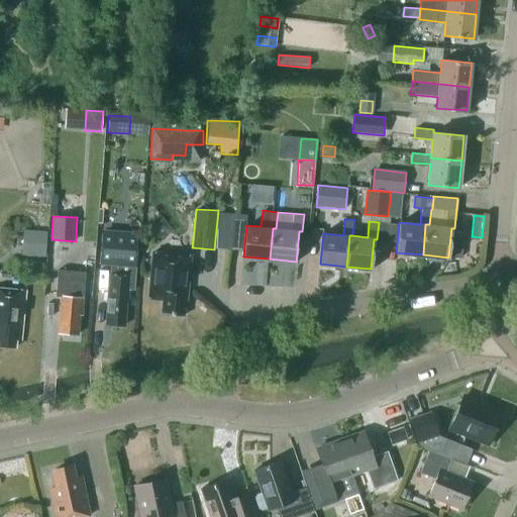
[(161,225),(146,224),(145,240),(159,241),(161,225)]
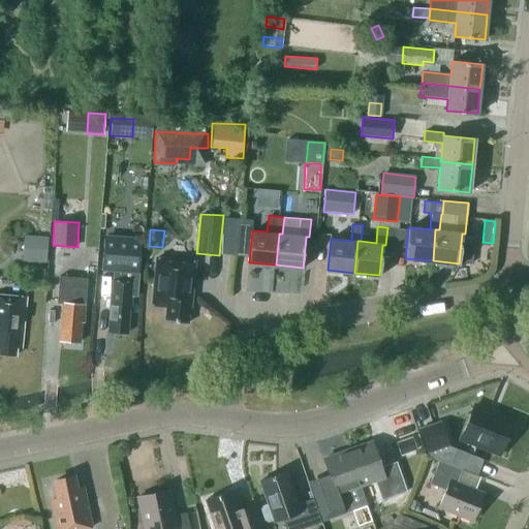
[(113,291),(110,331),(128,332),(130,306),(132,306),(133,297),(137,297),(143,237),(105,234),(102,268),(117,270),(115,291),(113,291)]
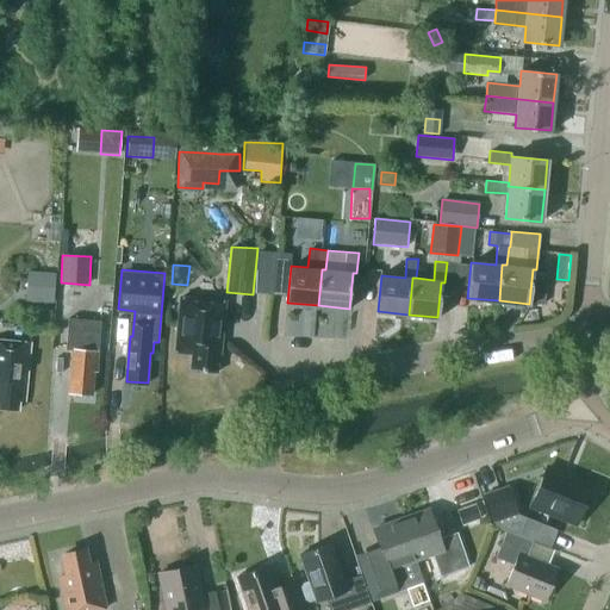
[(54,303),(56,274),(37,273),(35,302),(54,303)]
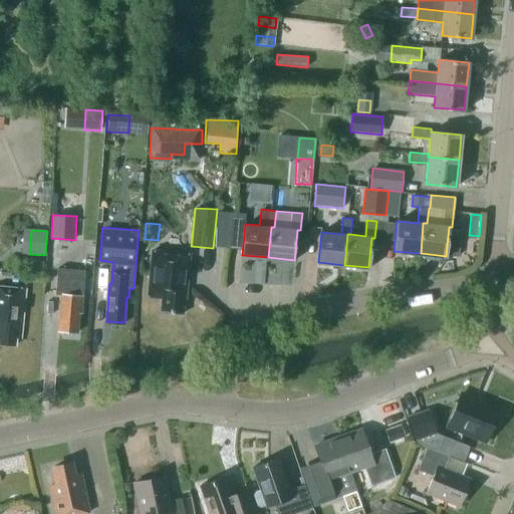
[(161,310),(183,312),(184,312),(185,301),(187,301),(191,253),(151,249),(147,297),(162,299),(161,310)]
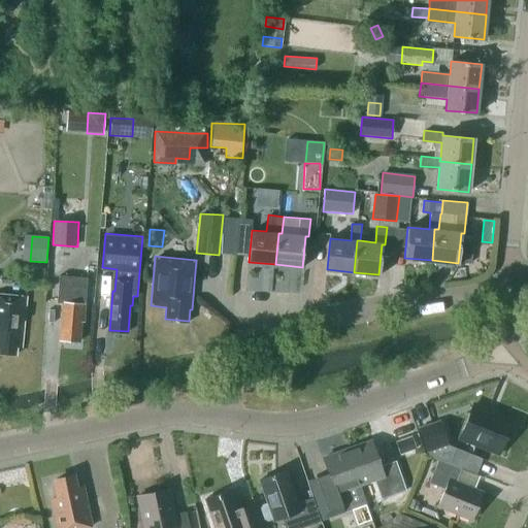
[(61,275),(60,284),(59,300),(64,300),(61,339),(79,341),(81,323),(85,323),(87,302),(85,302),(87,277),(61,275)]
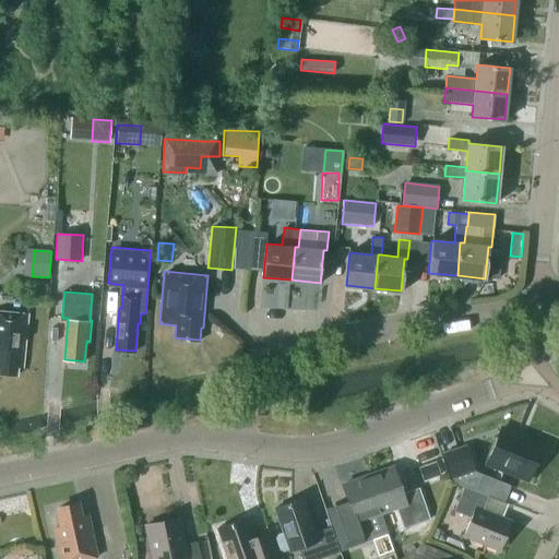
[(0,373),(16,376),(18,367),(23,368),(27,316),(0,312),(0,373)]
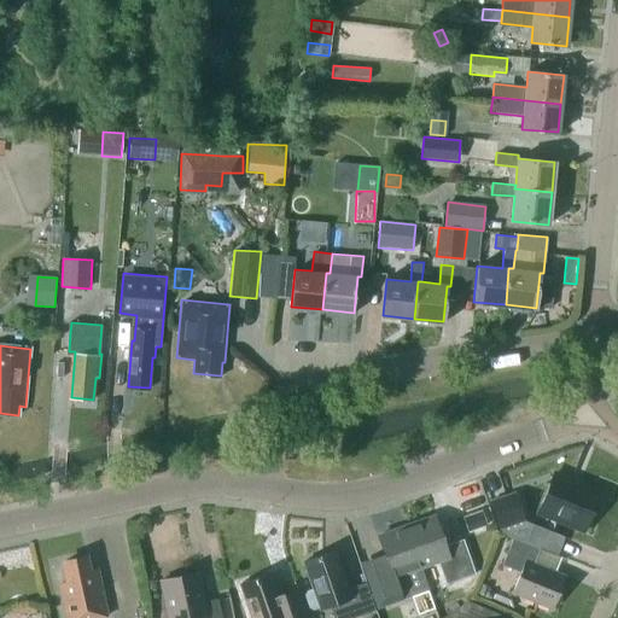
[(583,529),(598,493),(553,474),(537,511),(583,529)]
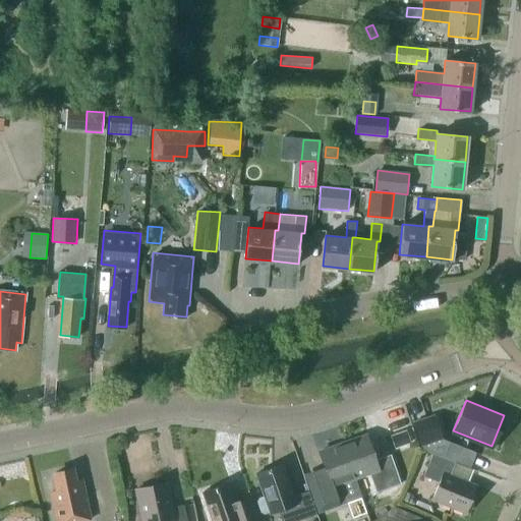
[(442,439),(443,439),(433,414),(411,422),(420,447),(423,446),(442,439)]
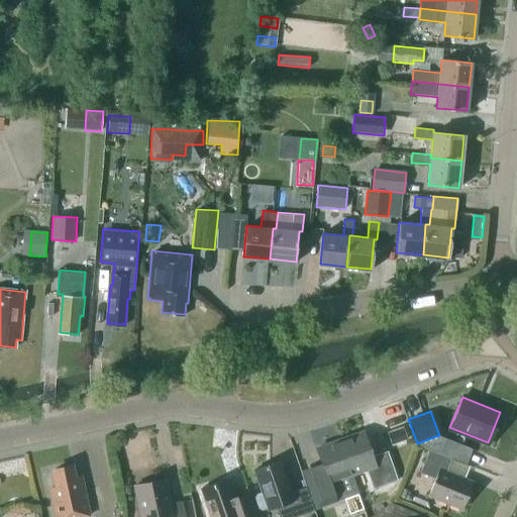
[(403,427),(393,430),(397,442),(407,439),(403,427)]
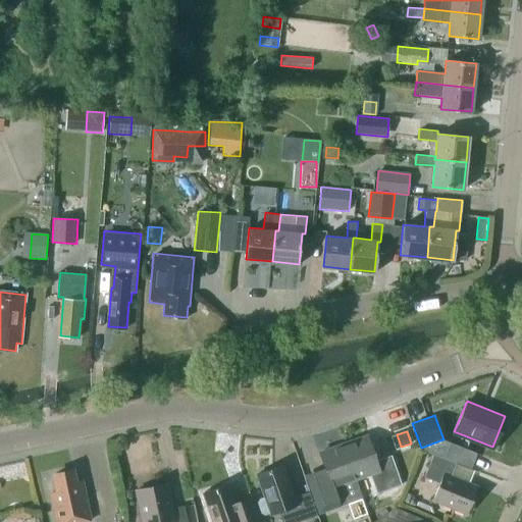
[(368,435),(344,444),(356,478),(370,473),(377,493),(402,484),(392,456),(376,461),(368,435)]
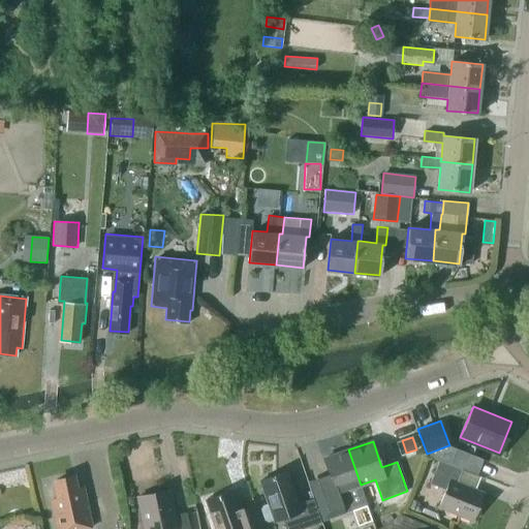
[(430,453),(429,455),(449,463),(456,448),(448,445),(430,453)]
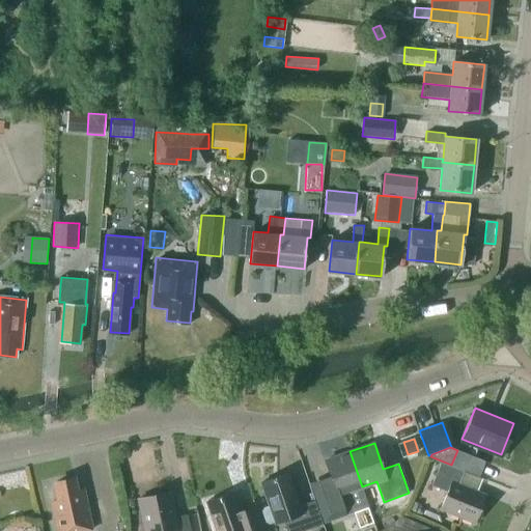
[(331,476),(311,483),(324,522),(329,520),(354,511),(368,506),(362,486),(350,451),(326,459),(331,476)]
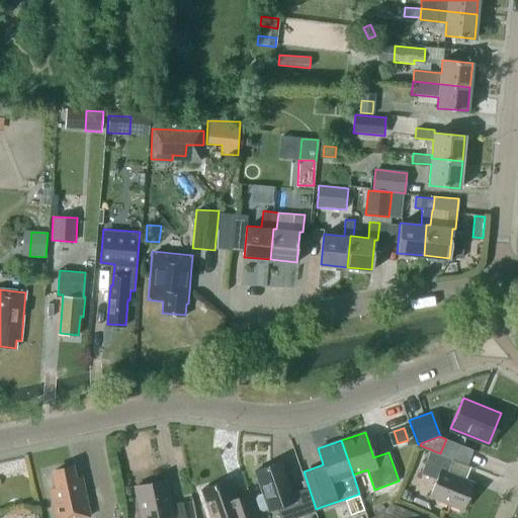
[(473,483),(447,472),(452,459),(430,450),(421,472),(436,479),(430,496),(462,509),(473,483)]
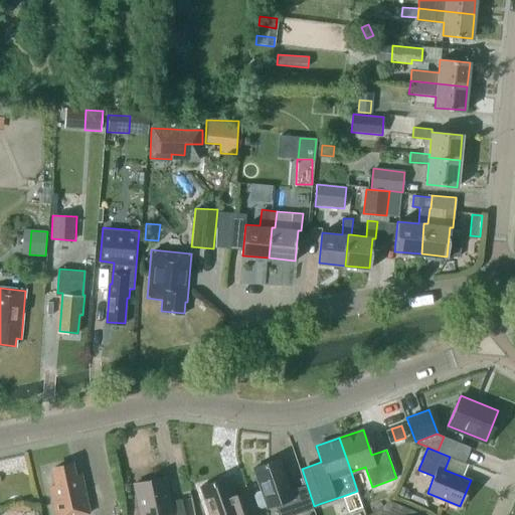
[(291,490),(280,459),(253,468),(262,491),(256,492),(254,496),(259,506),(262,508),(267,506),(268,507),(276,504),(279,514),(294,514),(314,508),(305,485),(291,490)]
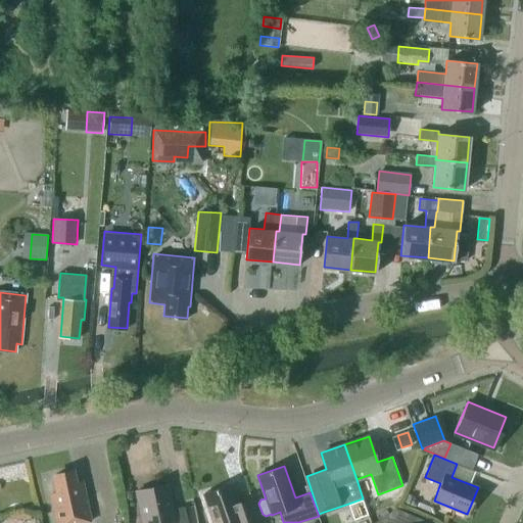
[(56,493),(49,495),(54,522),(80,522),(90,521),(82,484),(75,486),(72,471),(52,476),(56,493)]
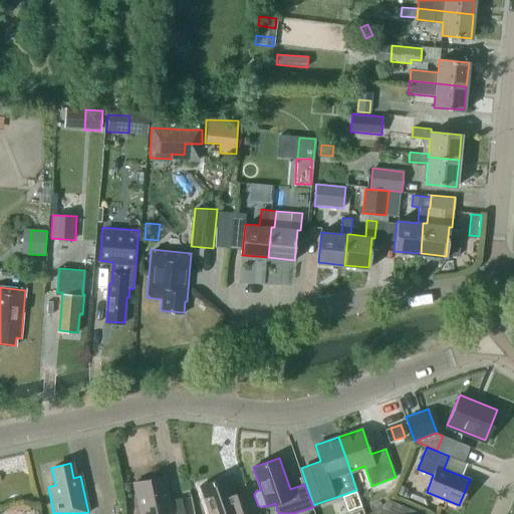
[(163,476),(134,482),(141,513),(183,513),(180,498),(169,500),(163,476)]
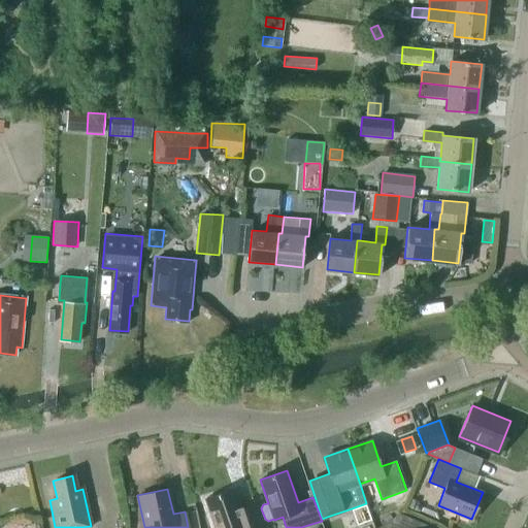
[(262,527),(254,502),(239,506),(234,489),(205,498),(215,527),(262,527)]
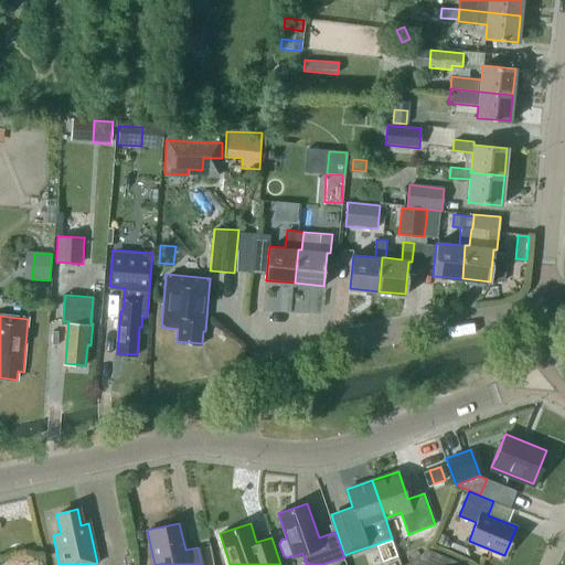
[(440,534),(437,543),(444,545),(446,539),(447,536),(440,534)]
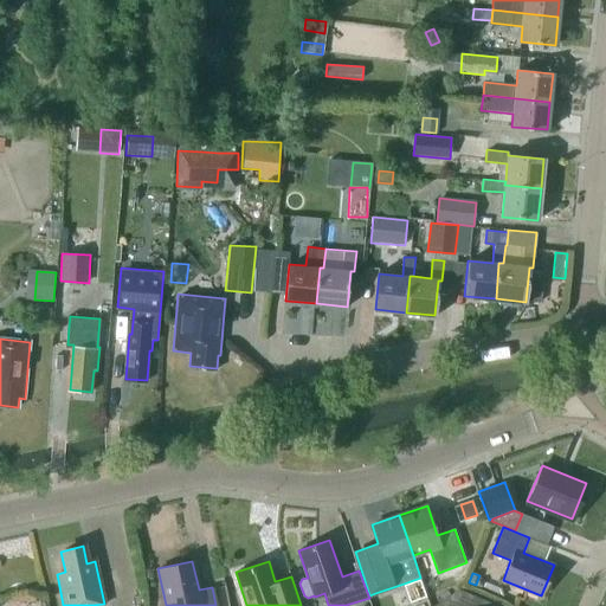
[(434,605),(492,605),(494,604),(458,590),(434,605)]
